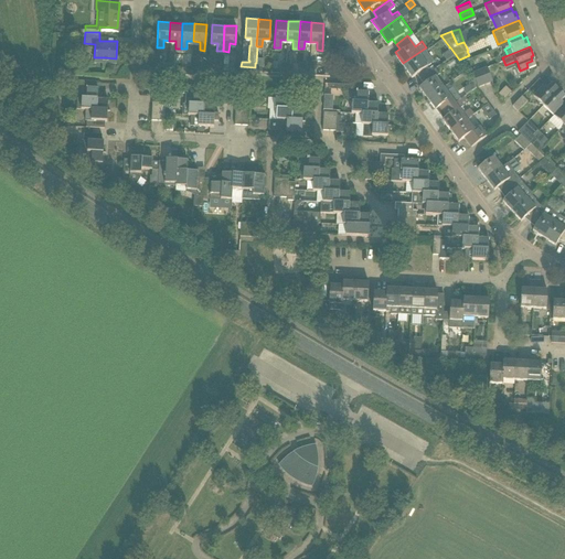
[(419,52),(403,63),(412,74),(416,71),(419,76),(430,67),(427,63),(434,58),(426,47),(419,52)]
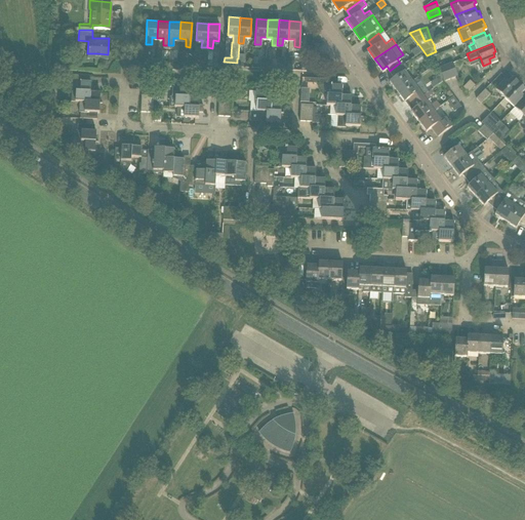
[(271,65),(276,66),(277,56),(266,55),(266,61),(265,65),(271,65)]
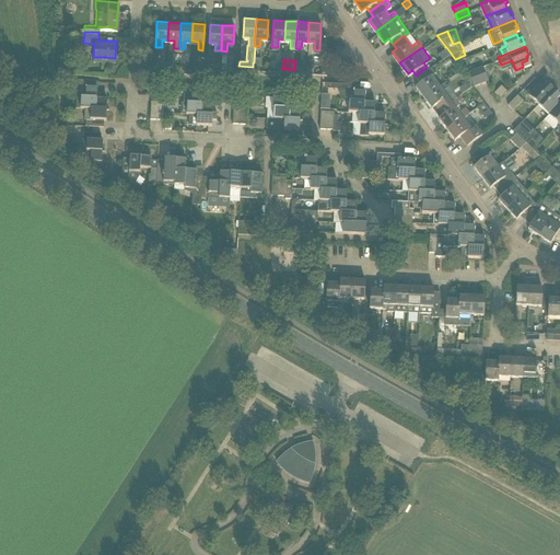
[(295,60),(294,70),(306,70),(306,66),(306,60),(301,60),(295,60)]
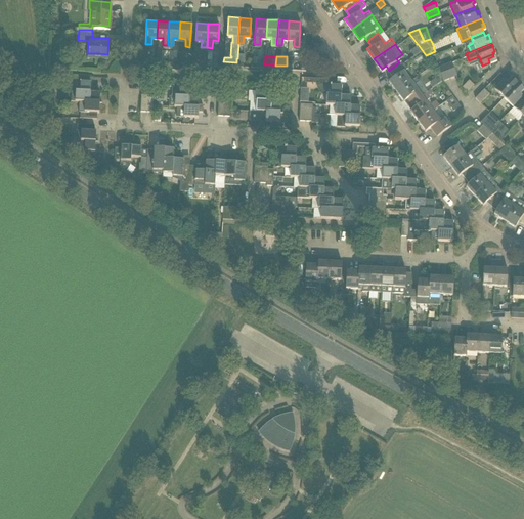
[(403,59),(399,62),(389,71),(393,75),(388,78),(395,88),(410,78),(403,68),(407,65),(403,59)]
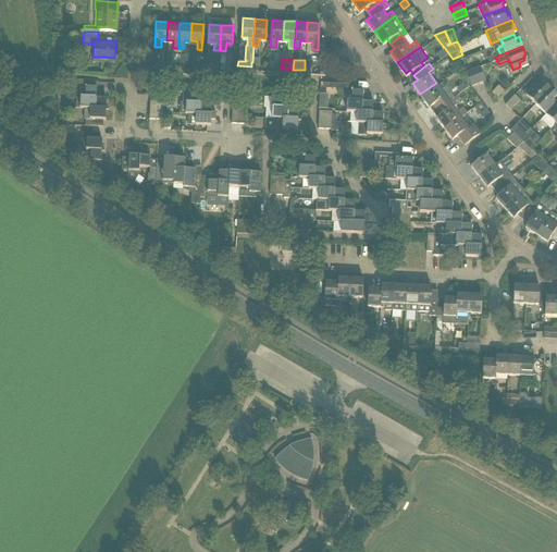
[(478,80),(484,76),(479,63),(472,65),(478,80)]
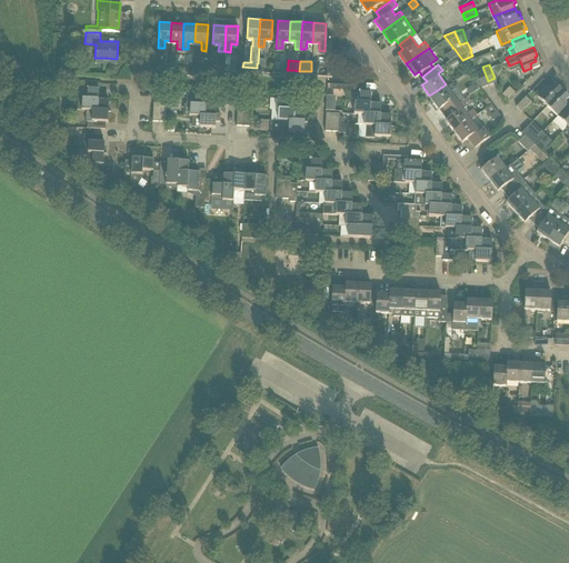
[(481,83),(488,81),(482,67),(476,70),(481,83)]
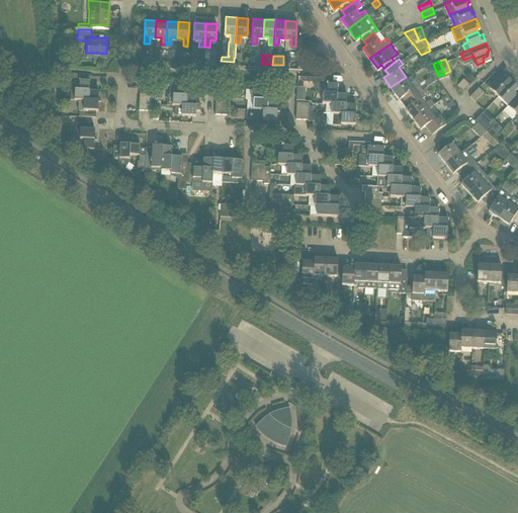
[(74,96),(78,96),(89,96),(89,87),(89,78),(88,78),(88,71),(71,70),(71,76),(71,78),(73,80),(73,86),(71,87),(70,96),(74,97),(74,96)]
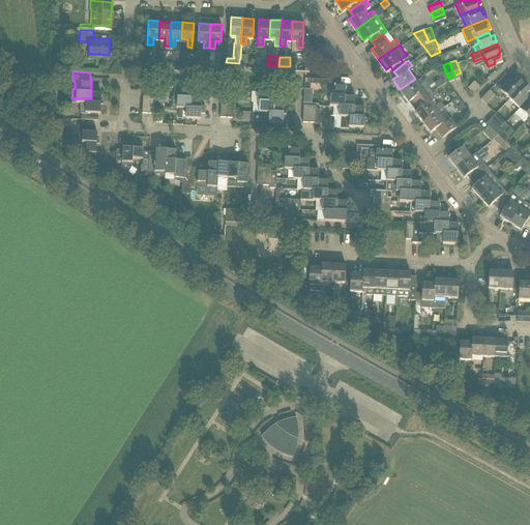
[(510,75),(499,86),(509,95),(523,81),(517,75),(513,78),(510,75)]
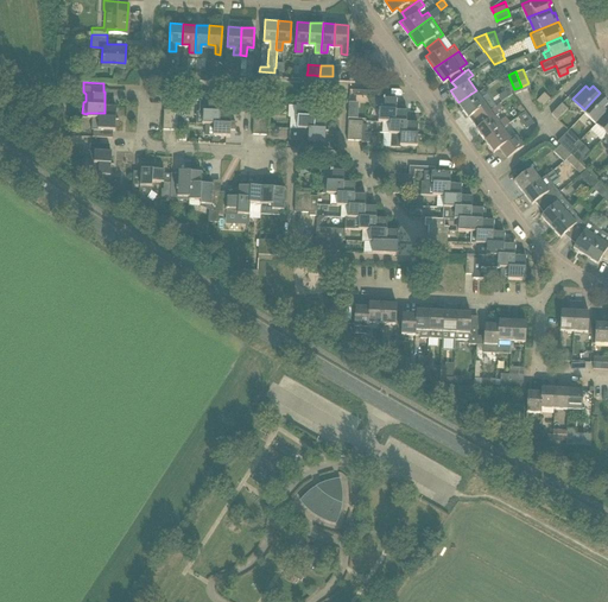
[(368,95),(379,95),(378,119),(388,119),(396,120),(396,107),(397,95),(388,95),(390,88),(369,87),(368,95)]
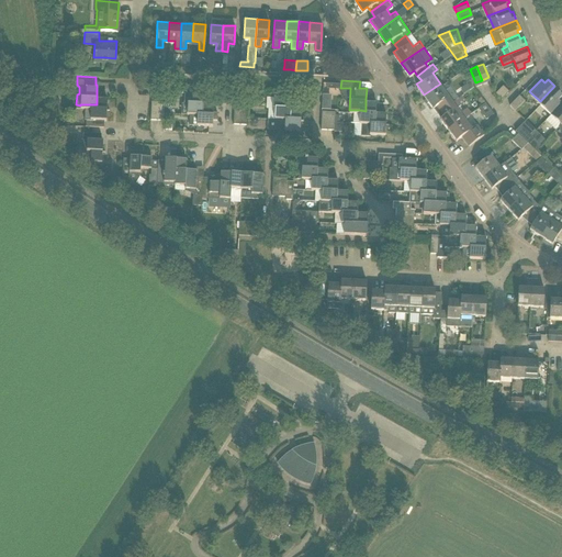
[(504,80),(497,89),(503,95),(510,86),(504,80)]
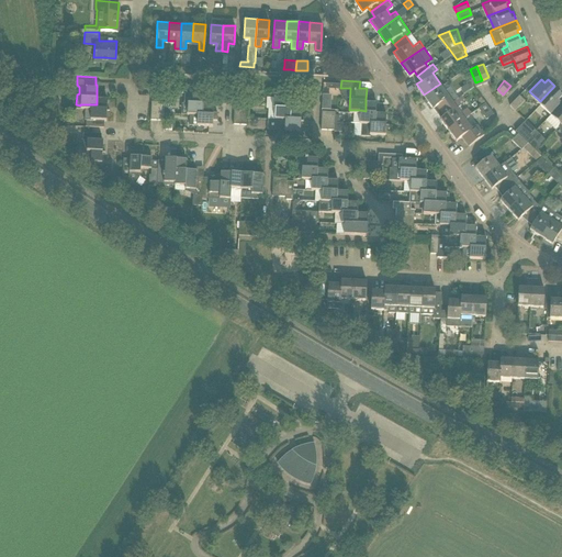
[(436,110),(457,95),(458,95),(449,84),(444,88),(440,84),(424,95),(433,106),(436,110)]
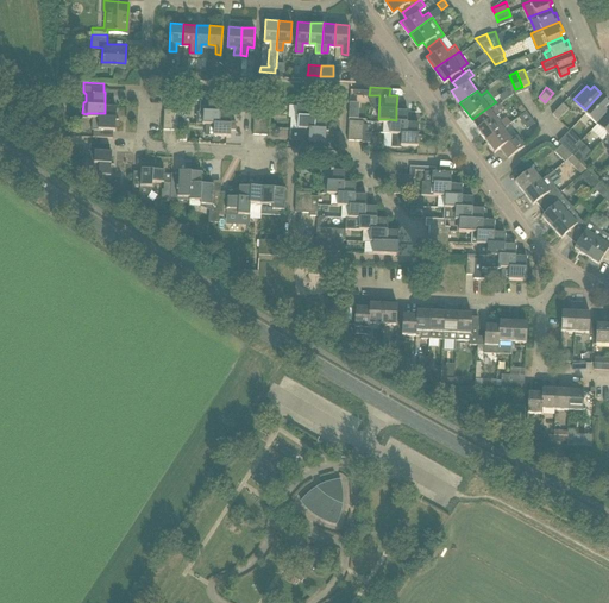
[(608,101),(601,93),(585,110),(596,120),(608,106),(606,104),(608,101)]
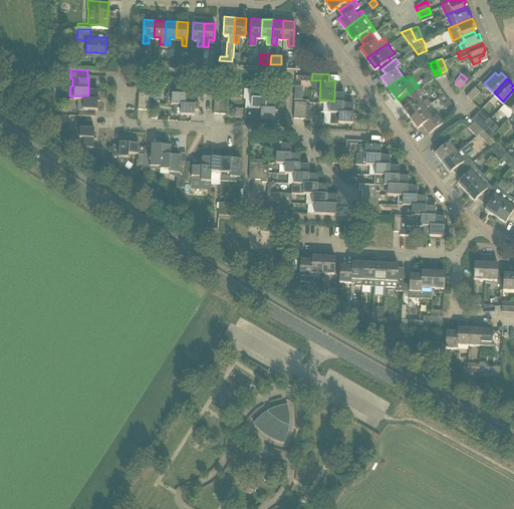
[(166,90),(166,100),(171,100),(181,101),(185,101),(185,91),(186,82),(169,81),(168,90),(166,90)]
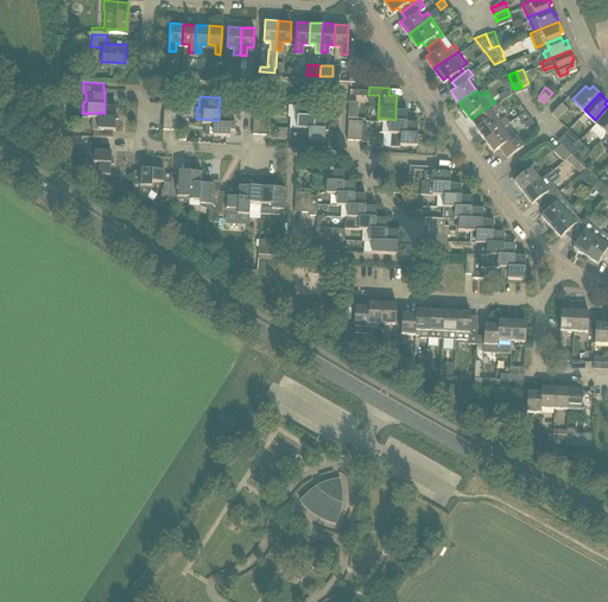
[(568,105),(562,99),(551,111),(557,115),(568,105)]
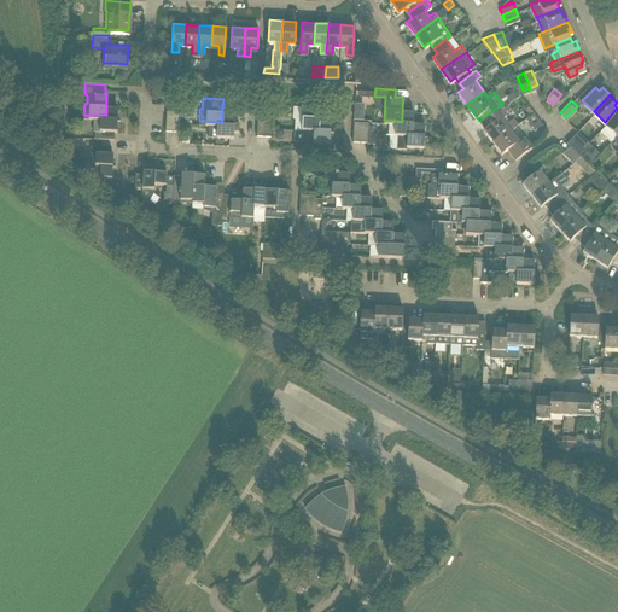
[(302,127),(304,127),(319,128),(320,116),(320,104),(301,103),(301,115),(303,115),(302,127)]
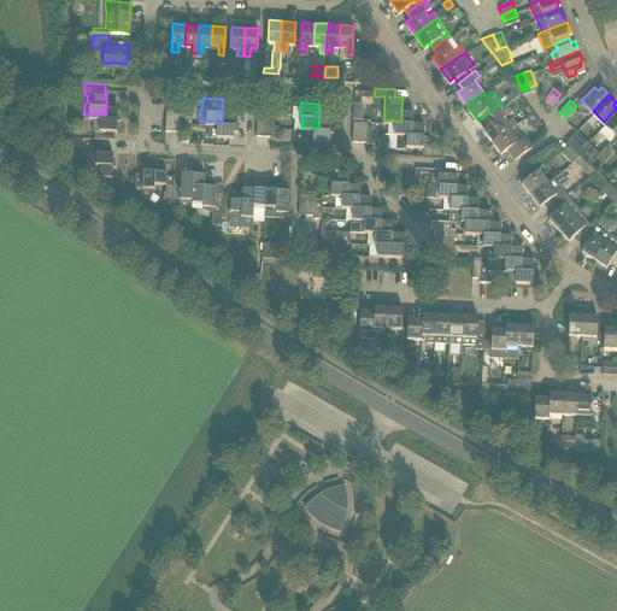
[(118,104),(106,104),(106,115),(93,115),(93,128),(94,128),(94,135),(115,136),(115,128),(117,128),(118,104)]
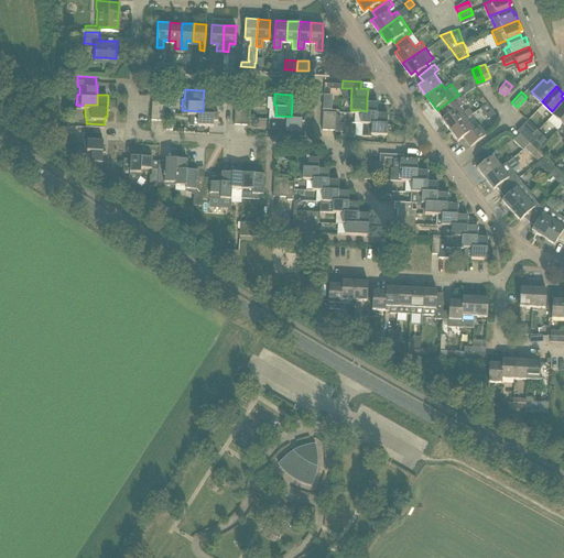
[(441,116),(449,127),(465,116),(473,110),(469,105),(465,108),(462,104),(464,101),(458,95),(437,110),(442,116),(441,116)]
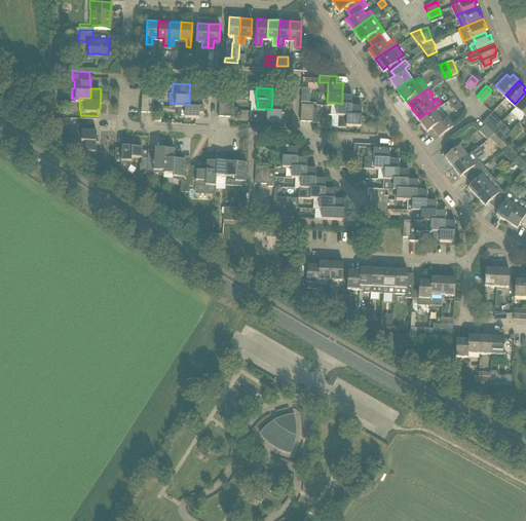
[(525,91),(515,104),(510,109),(520,118),(522,115),(523,115),(525,111),(525,91)]
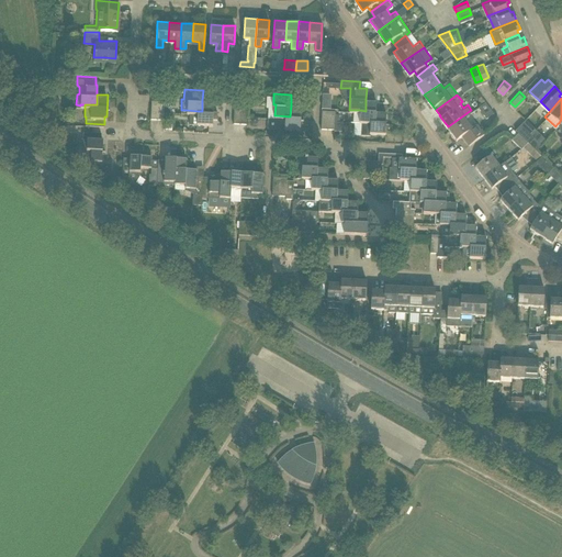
[(359,120),(361,120),(375,121),(375,110),(377,99),(366,99),(366,111),(359,110),(359,120)]
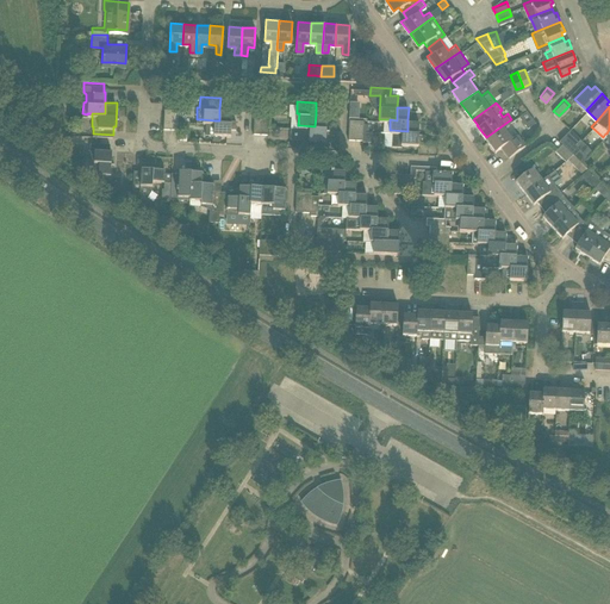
[(535,119),(527,107),(527,109),(523,110),(518,113),(528,125),(535,119)]
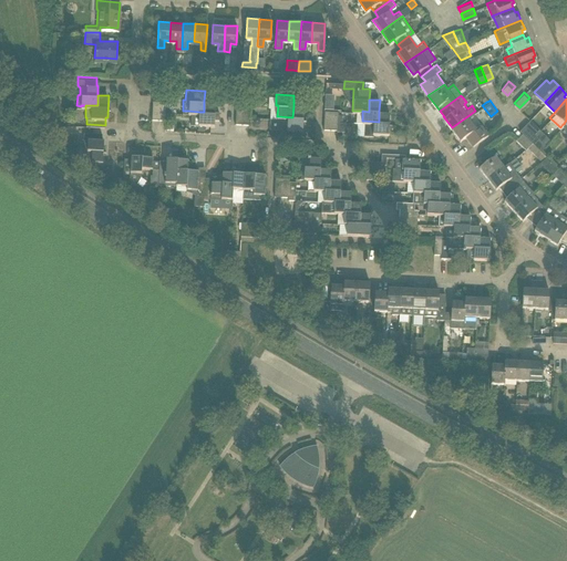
[(198,123),(197,127),(204,127),(205,123),(215,124),(215,117),(219,117),(219,110),(215,110),(216,102),(204,101),(204,112),(199,112),(198,123)]
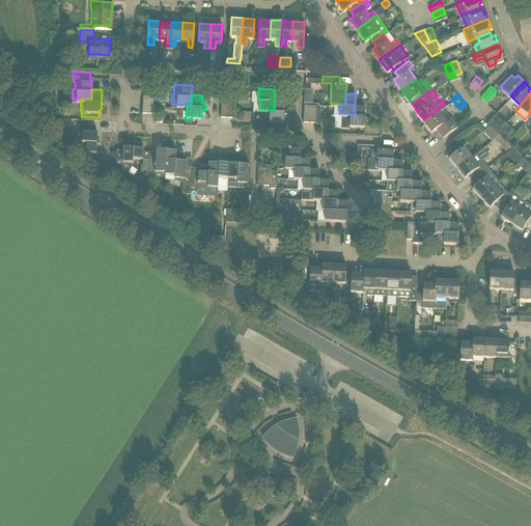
[(284,100),(275,100),(274,110),(261,109),(261,119),(283,120),(284,100)]
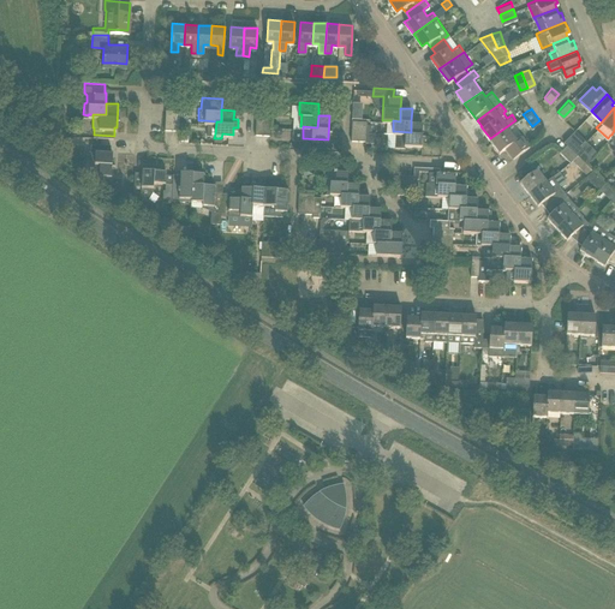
[(358,138),(365,138),(365,139),(372,141),(374,131),(371,131),(371,130),(366,130),(366,121),(366,119),(359,118),(358,138)]
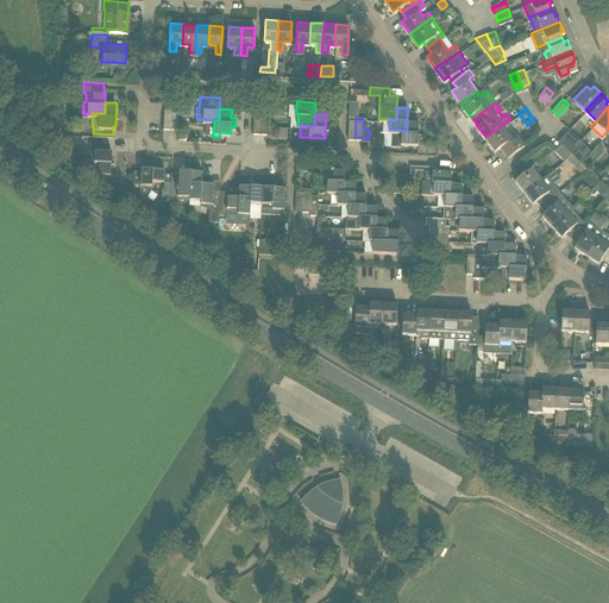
[(401,144),(401,143),(418,143),(419,120),(407,119),(407,131),(391,130),(391,143),(401,144)]
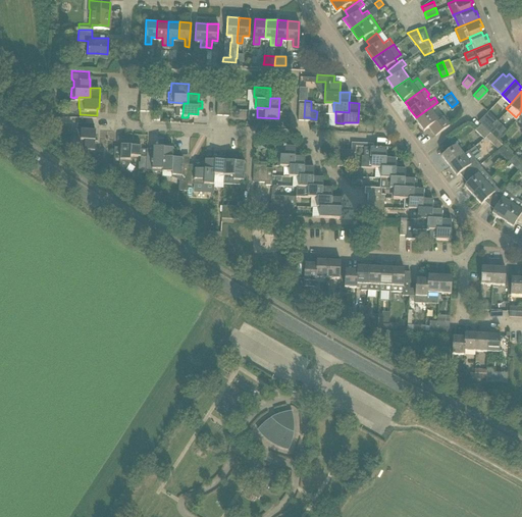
[(430,107),(416,117),(423,127),(425,126),(429,123),(434,131),(448,120),(442,113),(438,117),(436,114),(430,107)]
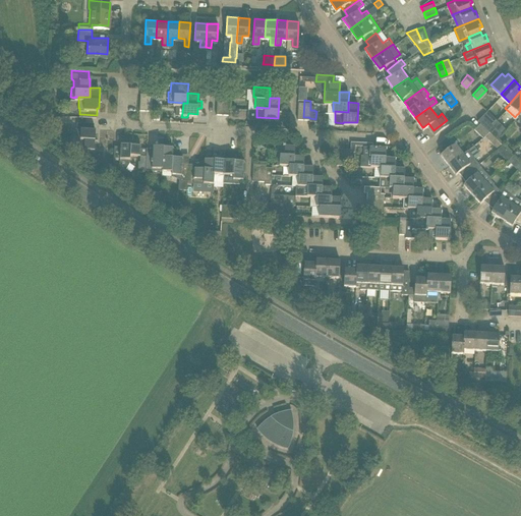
[(487,109),(482,114),(491,123),(493,122),(497,118),(487,109)]
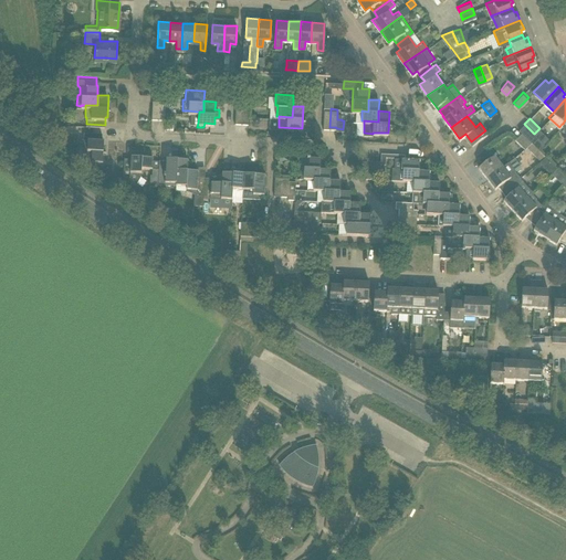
[(51,134),(60,134),(60,124),(52,124),(51,134)]
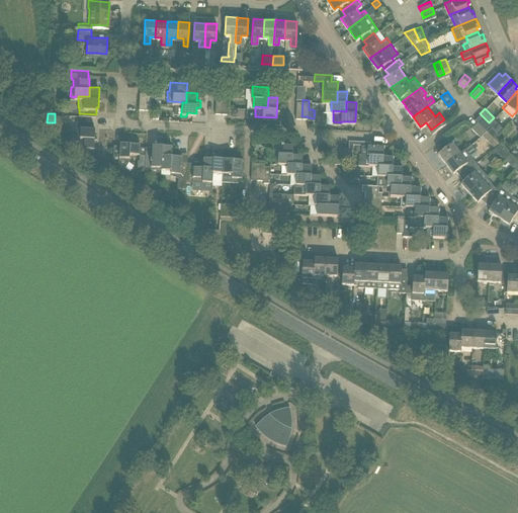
[(478,120),(487,129),(494,136),(499,131),(490,121),(489,122),(480,113),(475,117),(478,120)]
